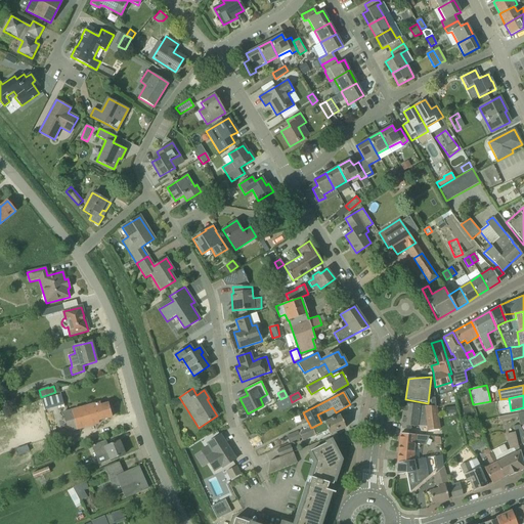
[(98,424),(98,421),(112,417),(107,402),(100,404),(100,402),(63,412),(69,432),(98,424)]
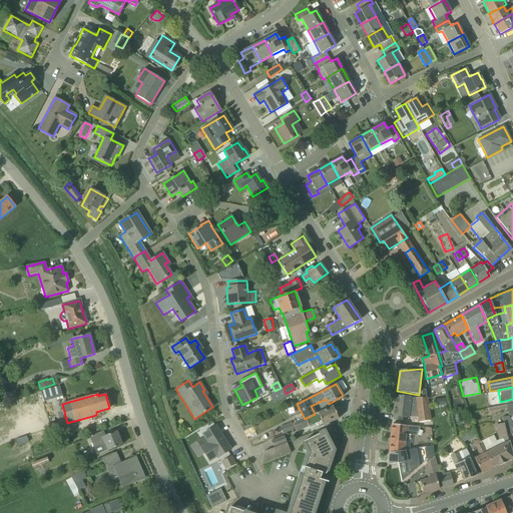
[(411,397),(396,396),(393,417),(395,417),(394,420),(401,420),(402,417),(409,418),(409,415),(417,415),(418,427),(421,427),(430,428),(427,399),(423,398),(411,398),(411,397)]
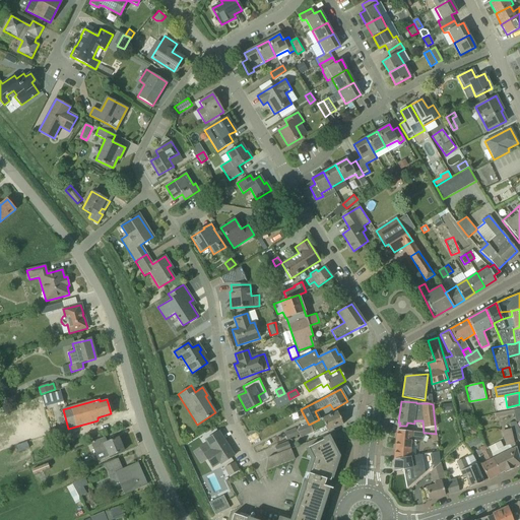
[(301,438),(322,428),(321,427),(325,426),(328,432),(342,425),(337,411),(319,419),(309,425),(297,430),(301,438)]
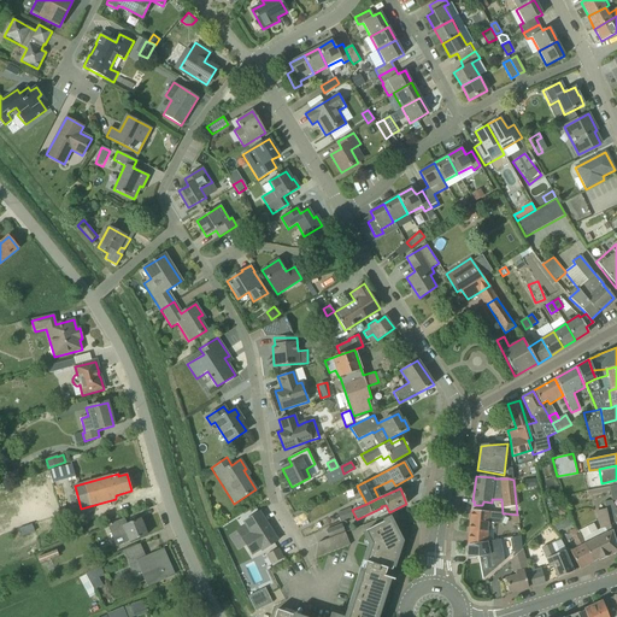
[(616,512),(611,501),(605,503),(606,509),(610,526),(616,522),(616,521),(616,512)]
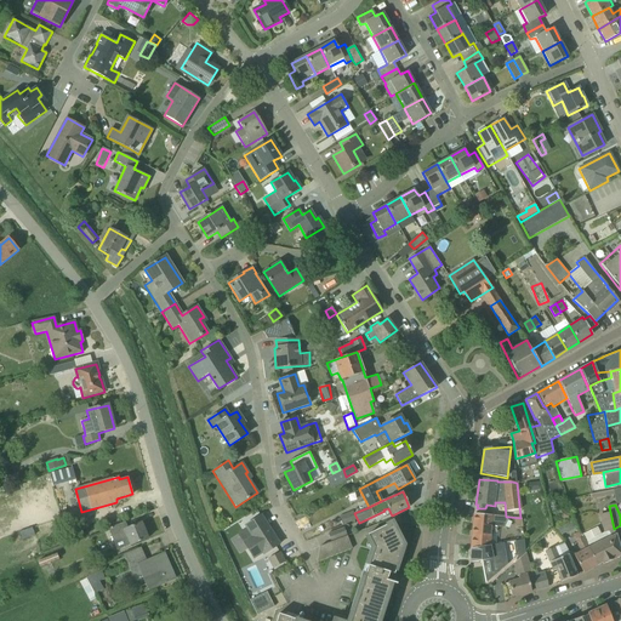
[(339,517),(342,525),(357,520),(353,511),(339,517)]
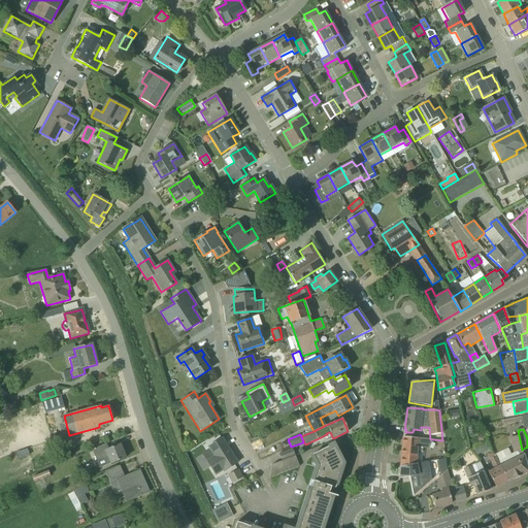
[(481,434),(476,440),(482,443),(485,438),(486,437),(485,436),(481,434)]
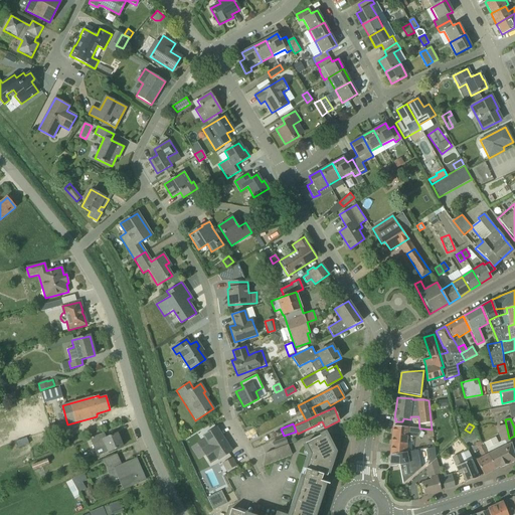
[(509,439),(506,424),(503,424),(498,425),(501,442),(499,443),(496,438),(484,444),(487,449),(485,450),(488,455),(495,469),(499,467),(500,468),(508,464),(514,460),(514,459),(510,443),(509,439)]
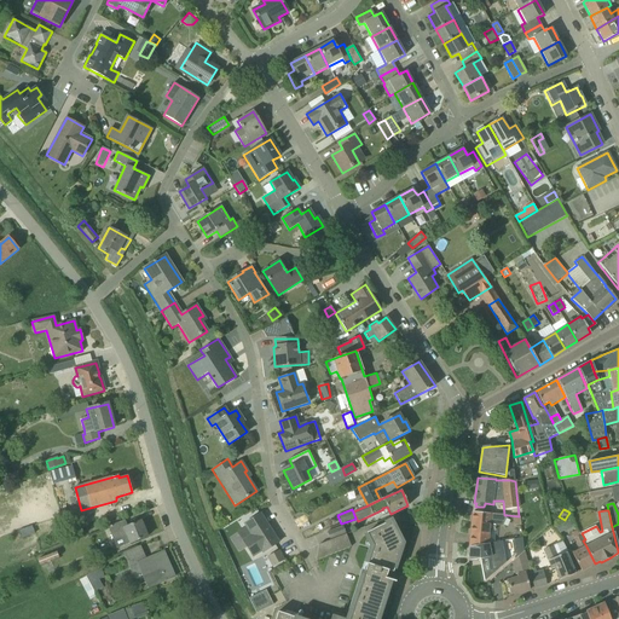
[(504,515),(473,512),(470,548),(489,544),(490,532),(496,532),(496,526),(502,527),(508,515),(504,515)]
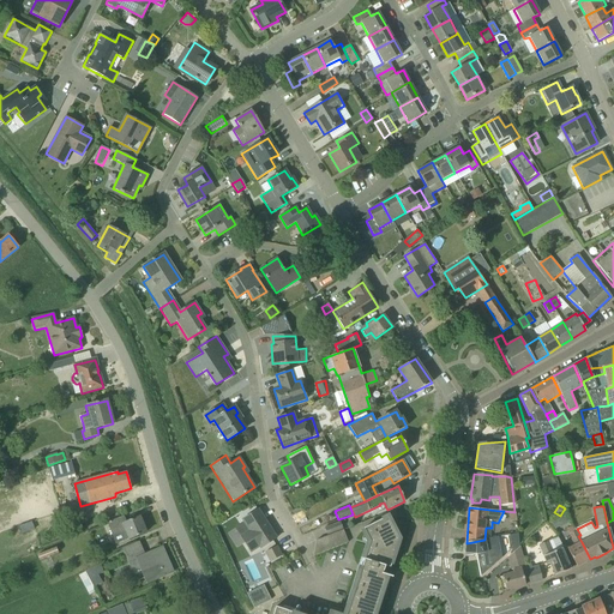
[(276,539),(258,510),(241,521),(253,539),(245,545),(250,553),(259,547),(260,548),(276,539)]
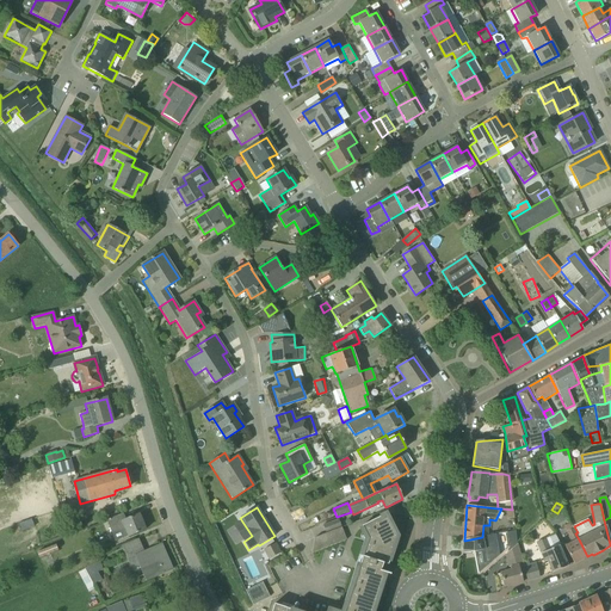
[(140,514),(125,520),(123,513),(105,520),(115,543),(128,537),(146,530),(140,514)]
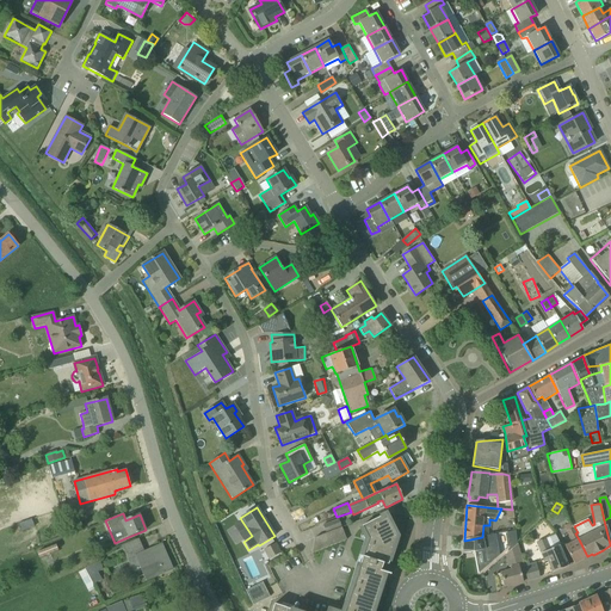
[(281,606),(275,605),(272,610),(372,610),(376,604),(371,603),(377,585),(382,586),(384,576),(382,575),(383,573),(390,575),(390,574),(387,573),(389,566),(388,566),(392,555),(390,554),(394,541),(382,516),(360,526),(369,542),(346,610),(333,610),(332,610),(331,610),(296,610),(297,609),(282,604),(281,606)]
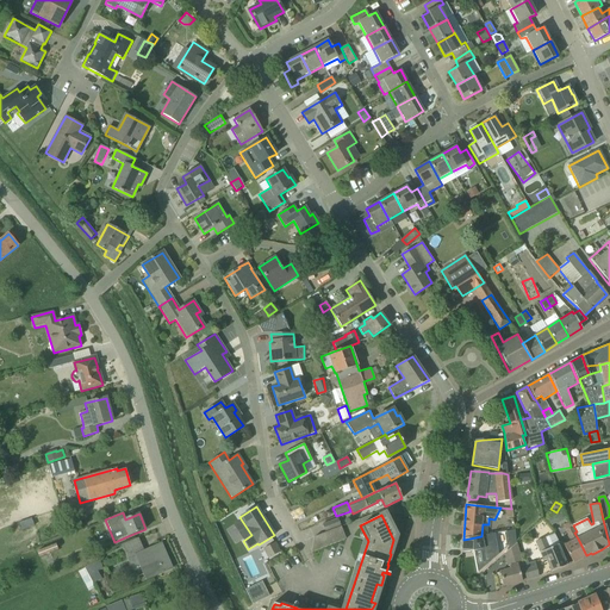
[(323,524),(325,533),(341,527),(338,518),(323,524)]
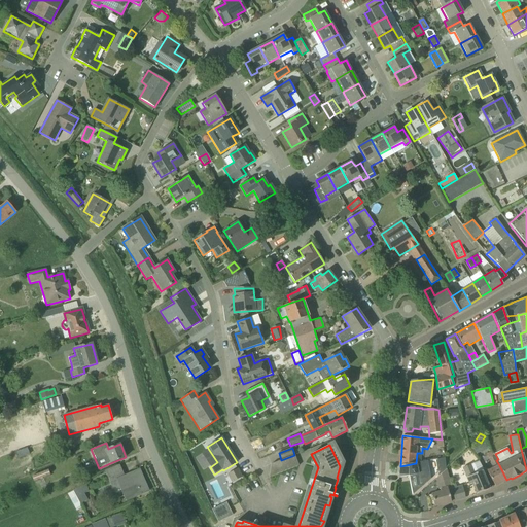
[(20,451),(22,457),(30,454),(28,449),(20,451)]
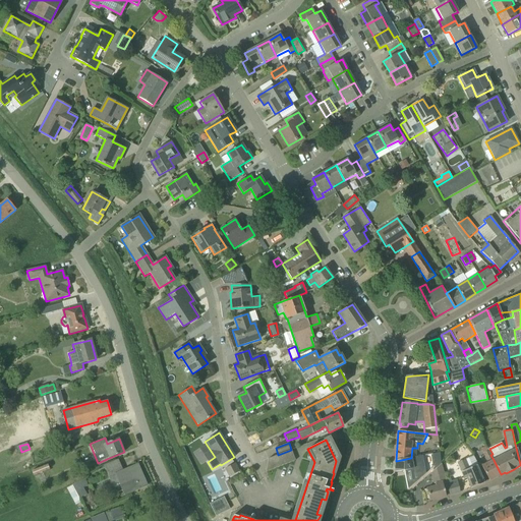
[(481,467),(489,480),(501,474),(494,460),(490,455),(488,450),(485,446),(480,449),(487,461),(488,460),(490,462),(481,467)]
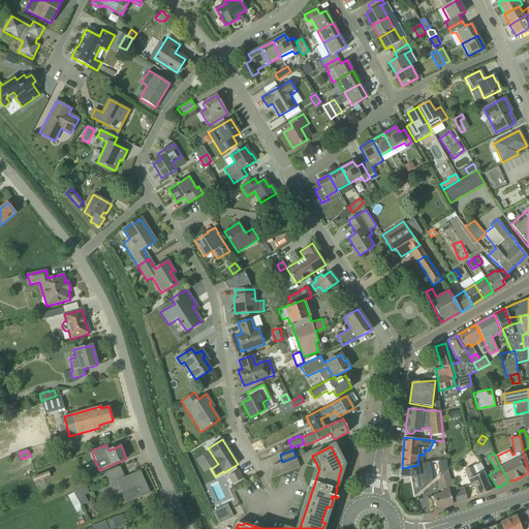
[(296,457),(282,462),(273,466),(271,479),(300,468),(296,457)]
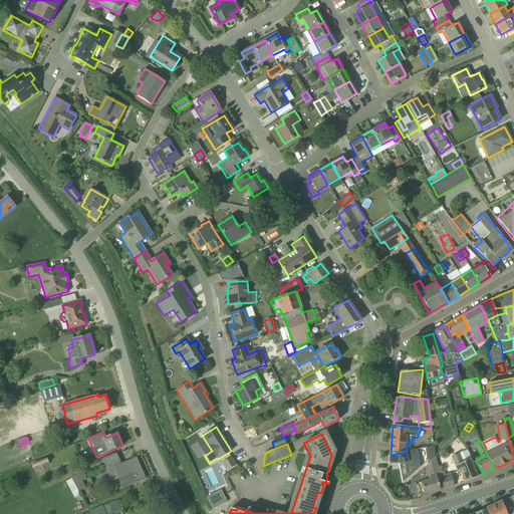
[(406,452),(391,455),(390,466),(418,461),(418,459),(424,458),(423,449),(406,452)]
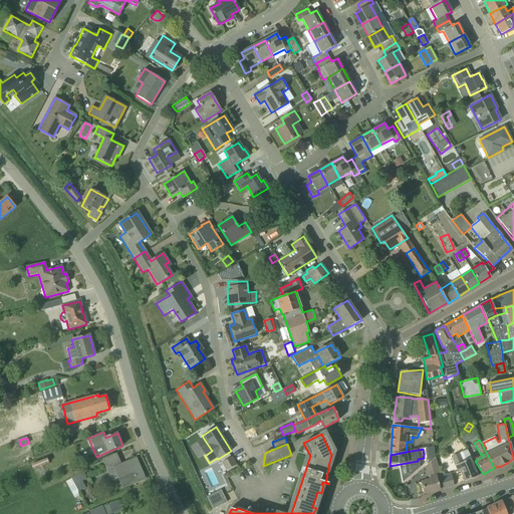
[(461,472),(465,482),(479,476),(472,459),(464,462),(460,452),(451,456),(458,473),(461,472)]
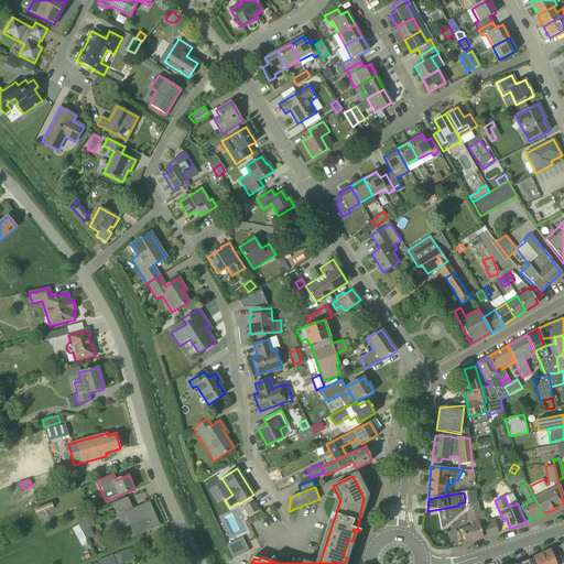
[(128,521),(134,537),(160,527),(149,502),(132,509),(128,498),(112,505),(121,524),(128,521)]
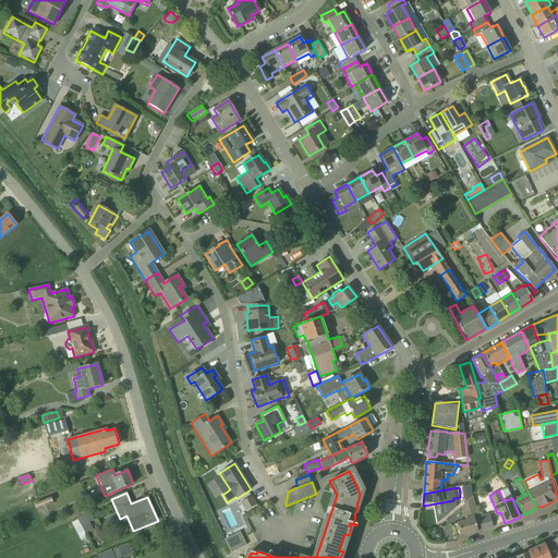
[(252,496),(241,502),(245,511),(256,505),(252,496)]
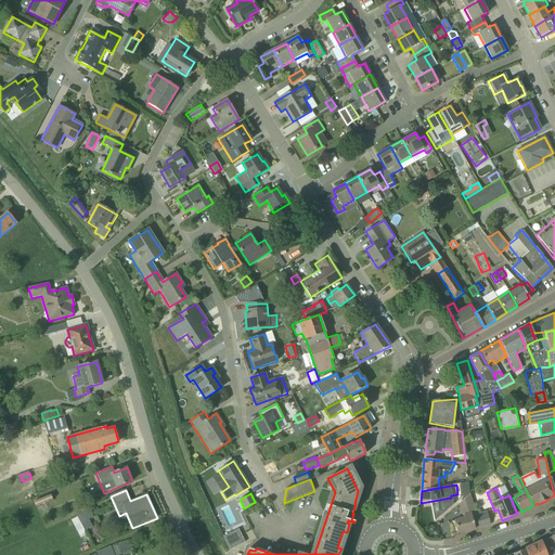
[(476,515),(470,494),(459,505),(462,516),(464,516),(464,518),(454,521),(457,533),(475,529),(475,528),(479,527),(476,515)]
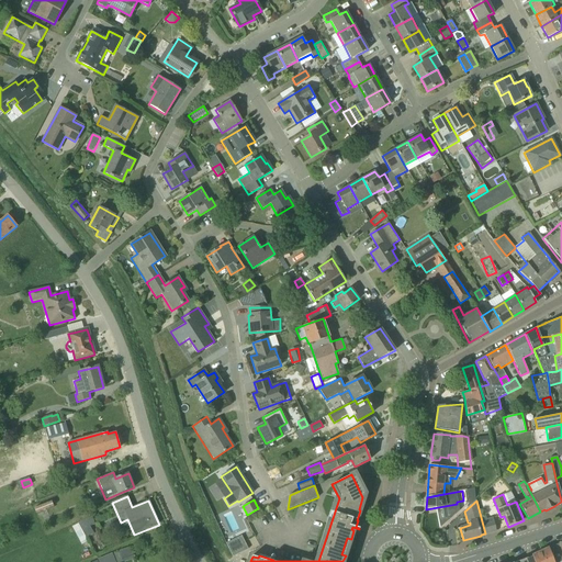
[(34,508),(36,514),(54,507),(52,502),(34,508)]
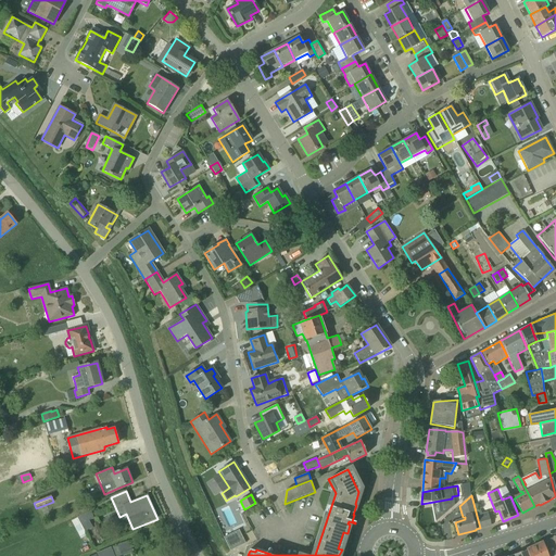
[(77,517),(77,518),(80,525),(85,532),(92,528),(89,520),(93,518),(90,510),(87,513),(77,517)]
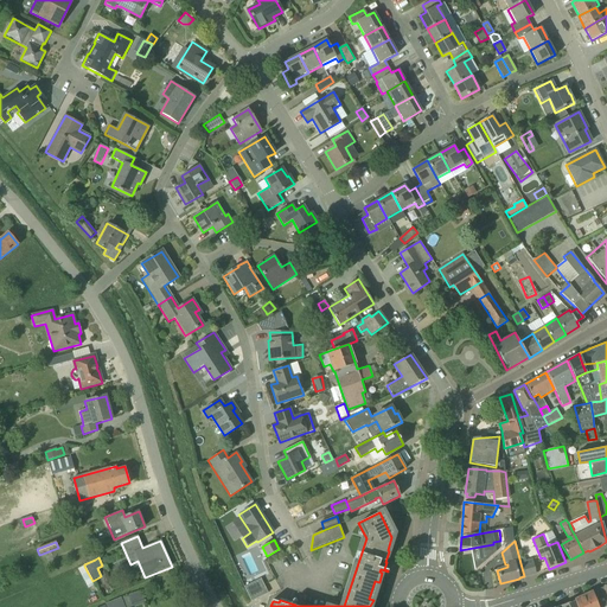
[(532,560),(521,563),(524,576),(536,574),(532,560)]
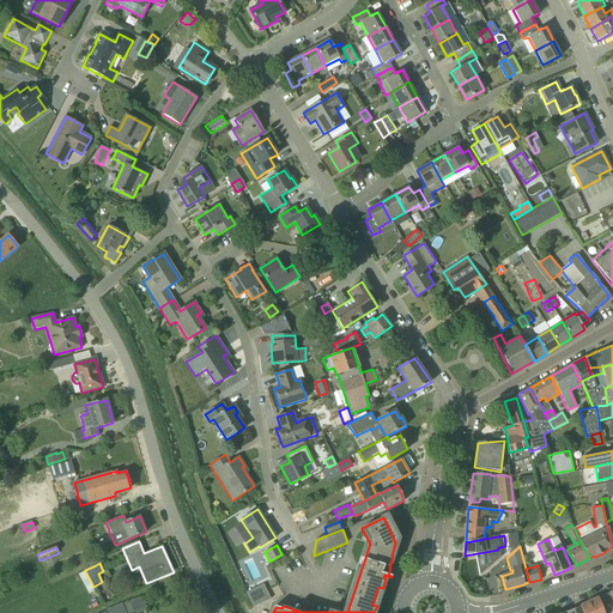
[(247,593),(254,607),(271,599),(263,584),(247,593)]
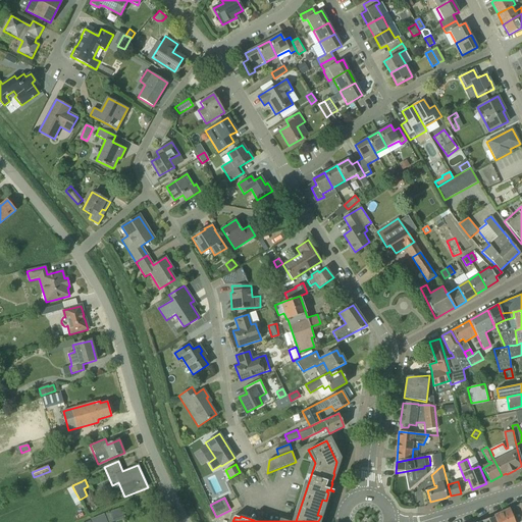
[(521,521),(521,503),(519,504),(512,509),(510,510),(514,521),(521,521)]
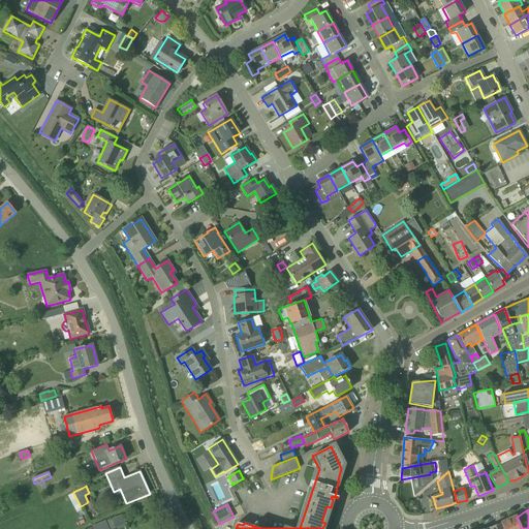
[(92,525),(93,528),(117,528),(126,526),(122,515),(92,525)]
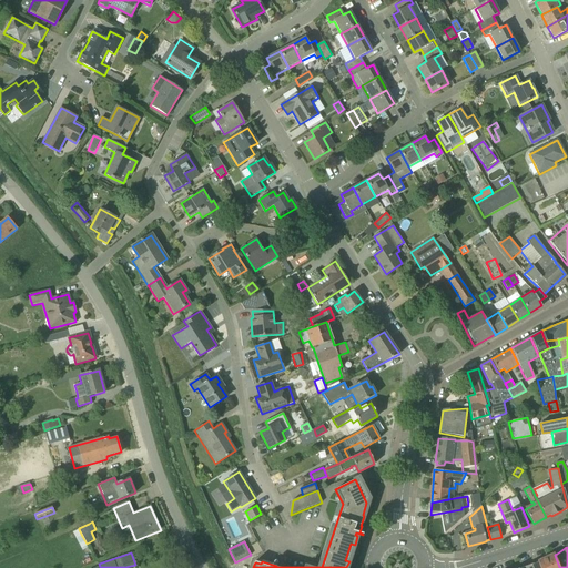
[(559,567),(555,555),(538,561),(538,563),(539,567),(559,567)]
